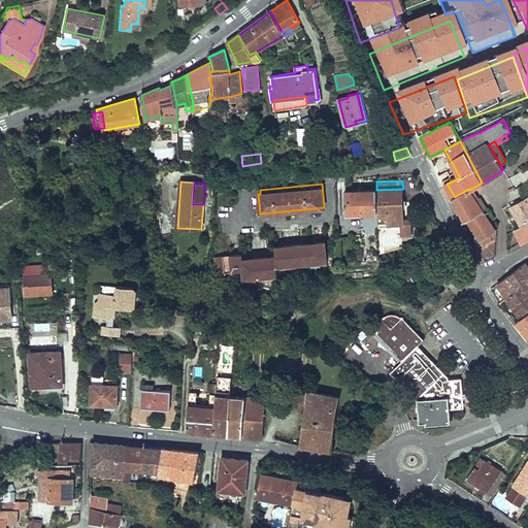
[(403,189),(376,190),(377,211),(377,217),(387,216),(387,222),(387,225),(400,224),(400,234),(413,234),(411,219),(404,220),(403,206),(401,207),(401,201),(403,201),(403,189)]
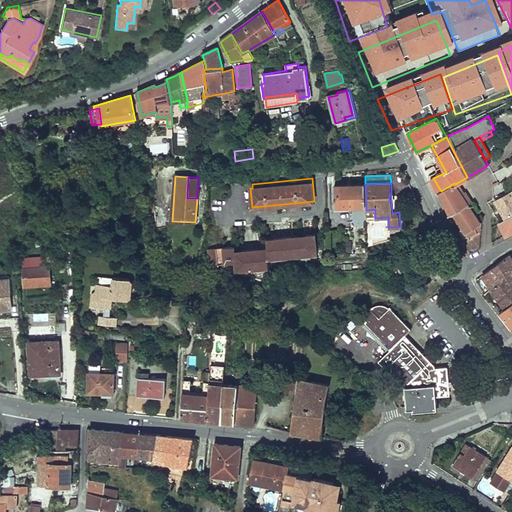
[(441,191),(440,191),(451,214),(468,204),(462,194),(455,184),(454,183),(441,191)]
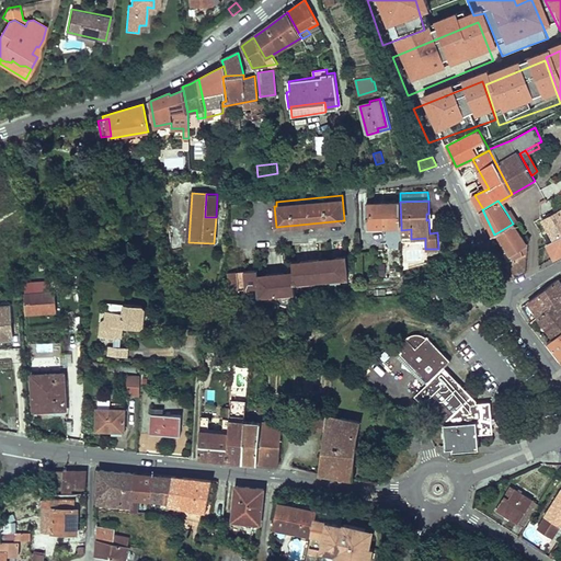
[(400,202),(384,203),(385,225),(401,225),(400,202)]
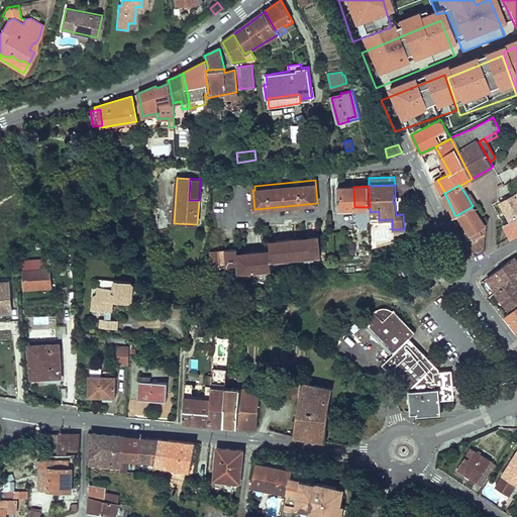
[(353,187),(337,187),(338,208),(354,207),(353,187)]
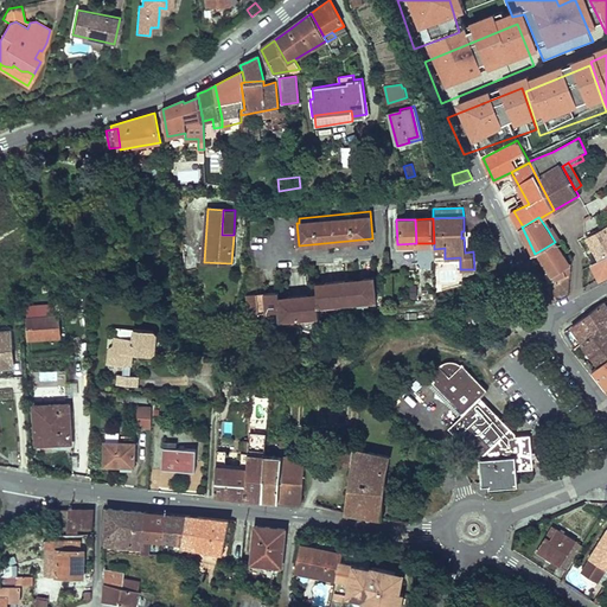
[(525,244),(531,256),(535,254),(522,227),(517,229),(525,244)]
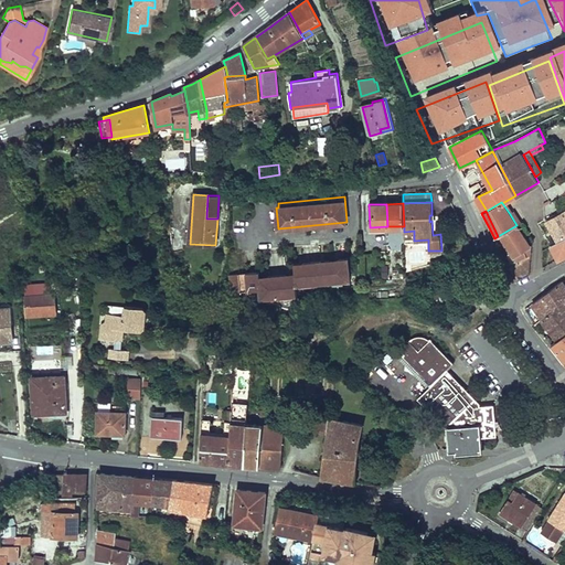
[(513,212),(510,214),(516,225),(522,223),(514,211),(513,212)]
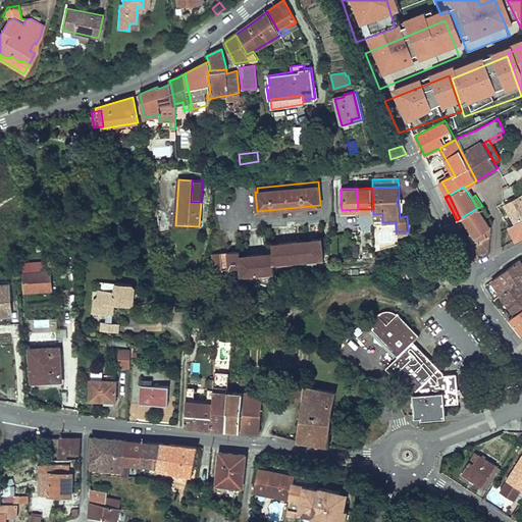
[(505,204),(516,222),(521,218),(521,196),(521,195),(505,204)]
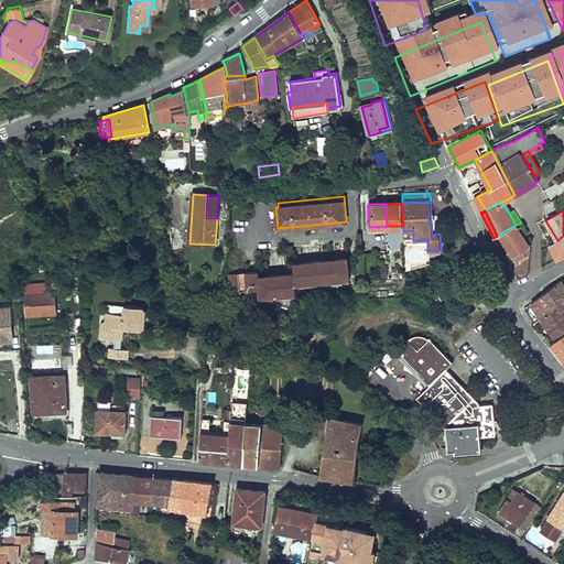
[(512,251),(518,260),(511,263),(519,279),(524,277),(529,274),(531,253),(529,255),(530,246),(516,225),(497,236),(494,238),(497,245),(503,240),(507,245),(508,245),(512,251)]
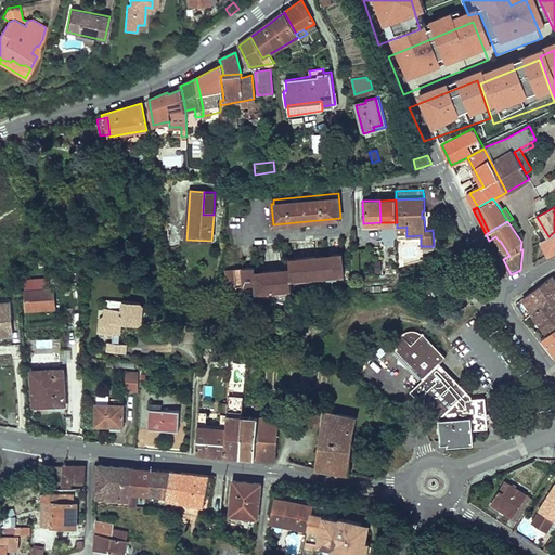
[(541,241),(549,255),(554,252),(554,232),(549,236),(541,241)]
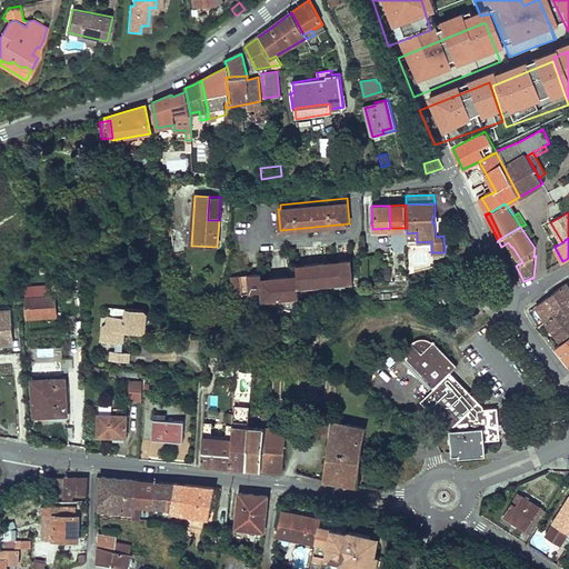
[(261,272),(231,276),(233,293),(262,290),(263,298),(300,296),(299,286),(352,280),(350,259),(340,260),(341,263),(332,265),(325,266),(323,262),(305,265),(305,267),(297,268),(298,275),(298,277),(290,278),(289,276),(270,278),(271,280),(262,281),(262,278),(261,272)]
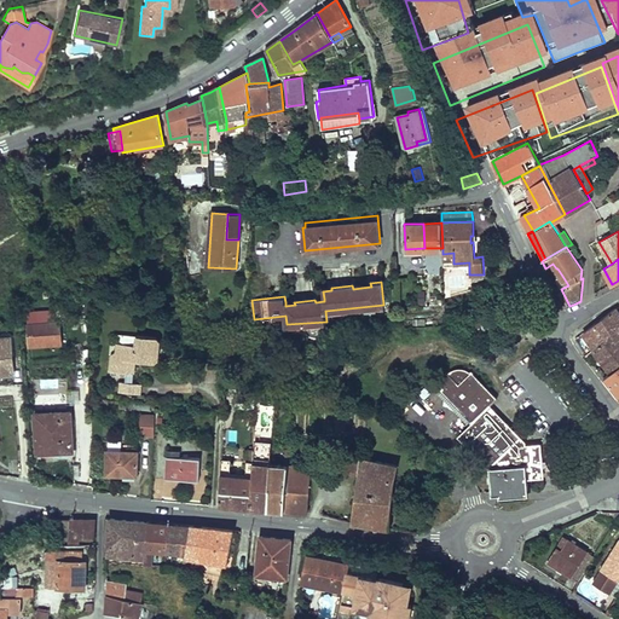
[(46,306),(27,307),(28,324),(46,323),(46,306)]
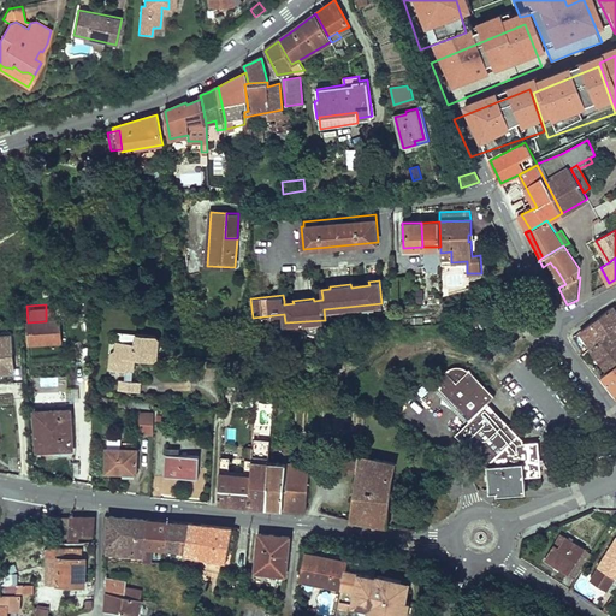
[(581,331),(592,345),(609,332),(614,338),(615,336),(615,312),(614,308),(612,307),(581,331)]
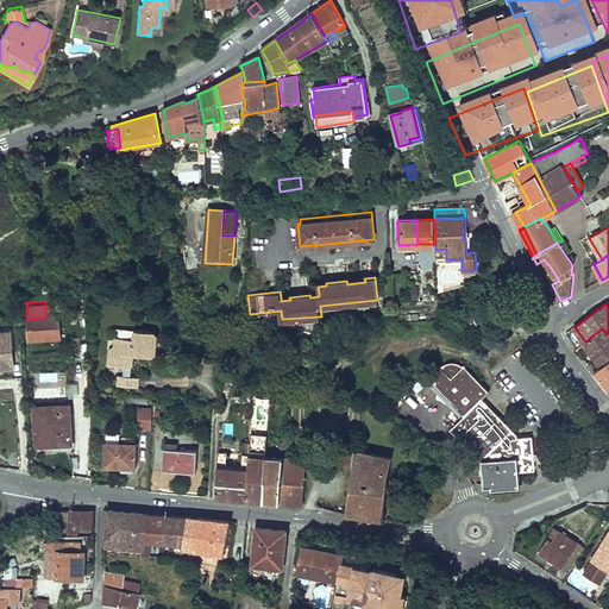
[(45,318),(27,319),(29,341),(60,339),(58,316),(45,318)]
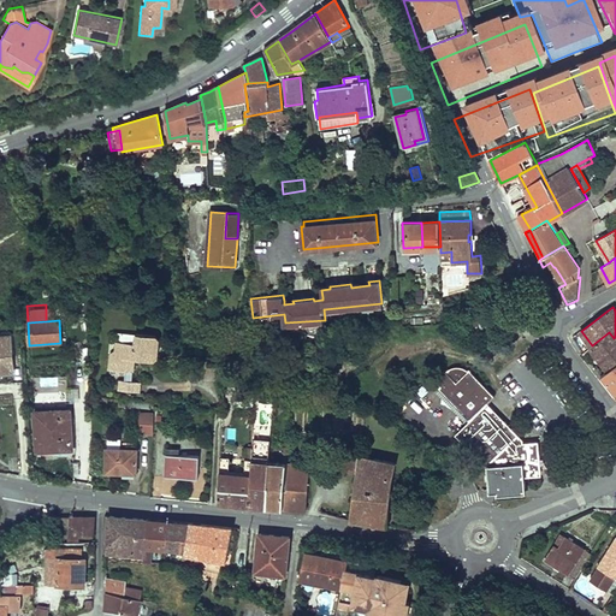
[(590,348),(608,371),(615,363),(615,336),(614,338),(609,332),(592,345),(590,348)]
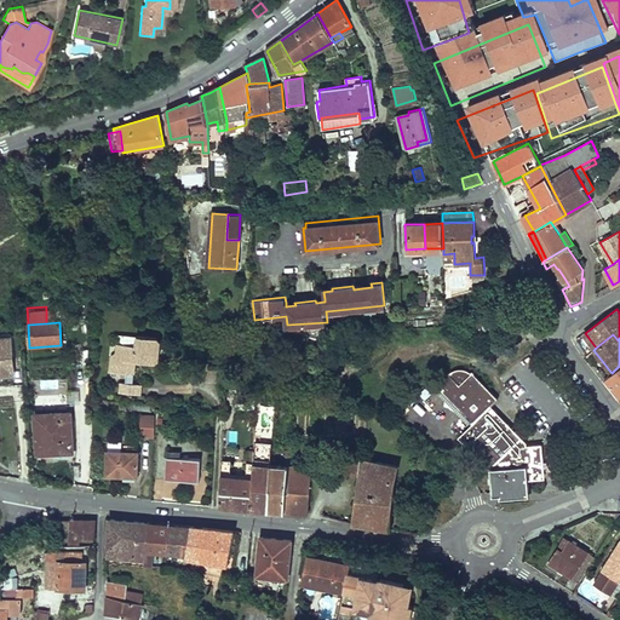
[(112,356),(109,372),(118,373),(122,368),(126,373),(125,383),(121,382),(120,392),(141,395),(142,384),(133,384),(136,362),(136,359),(142,359),(141,362),(154,363),(159,360),(160,342),(156,338),(137,336),(136,345),(118,343),(116,352),(112,356)]
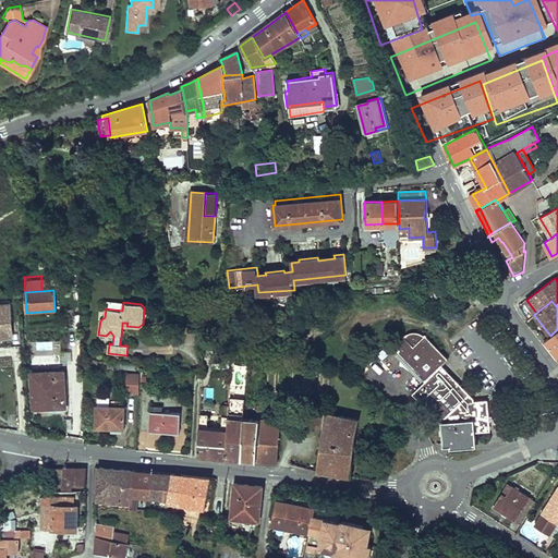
[(0,304),(0,337),(12,336),(9,303),(0,304)]
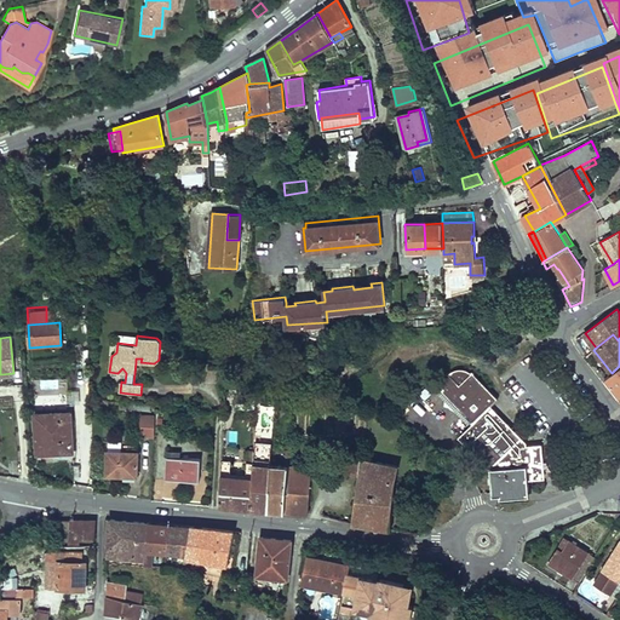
[(619,366),(612,373),(604,378),(613,388),(619,396),(619,395),(619,366)]
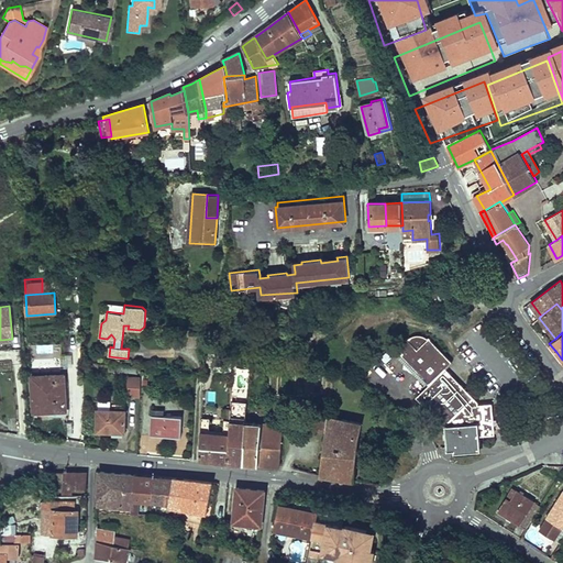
[(418,397),(445,424),(446,446),(446,450),(481,448),(479,434),(493,433),(490,405),(477,406),(477,403),(444,370),(452,363),(443,353),(429,338),(428,339),(426,338),(423,337),(420,335),(418,335),(415,335),(412,337),(410,338),(408,340),(407,339),(396,350),(430,385),(418,397)]
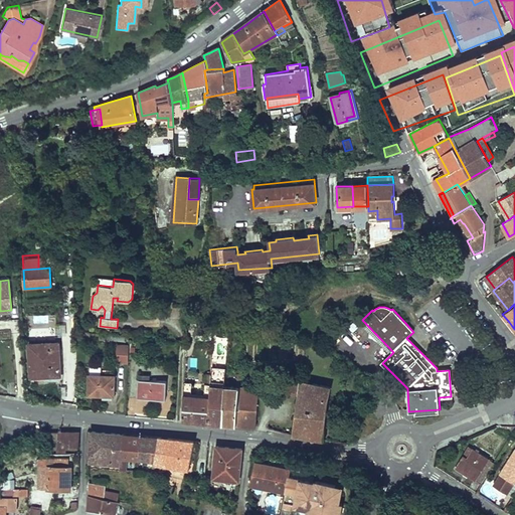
[(59,343),(29,344),(31,373),(44,373),(44,376),(60,376),(59,343)]
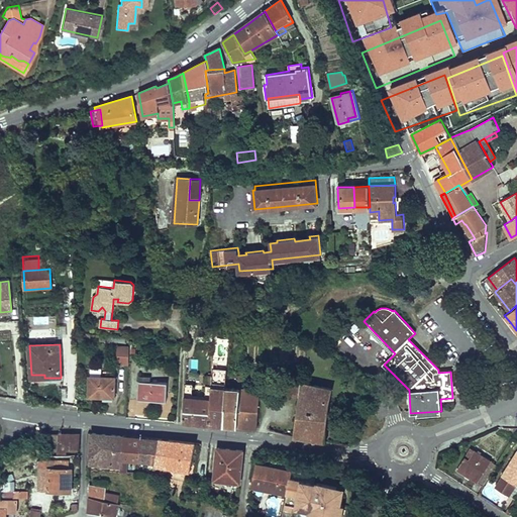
[(129,347),(118,347),(117,363),(128,364),(129,347)]
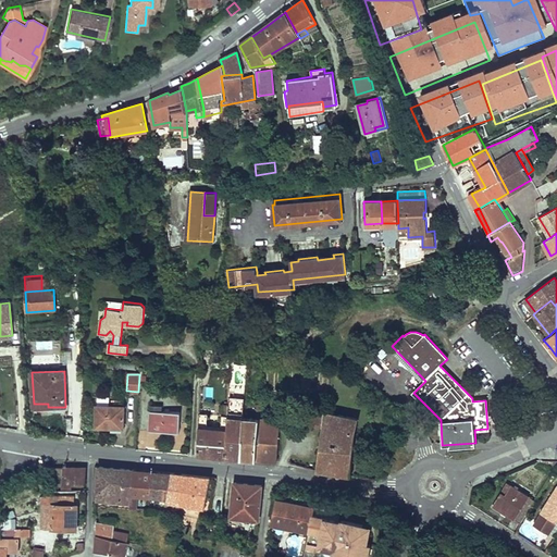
[(227,415),(226,457),(234,458),(240,459),(243,418),(245,398),(229,398),(227,415)]
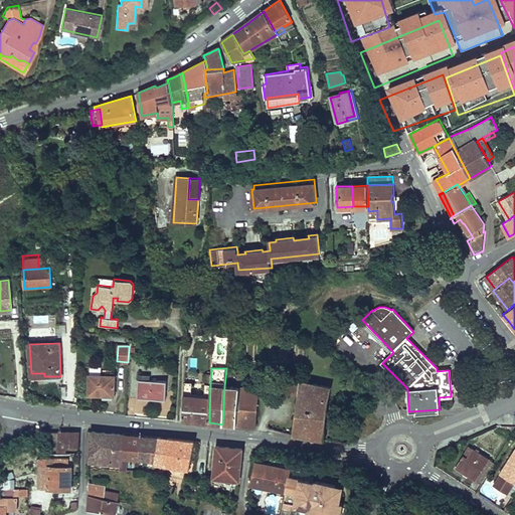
[(90,375),(89,394),(103,395),(103,393),(107,393),(107,395),(106,397),(114,398),(114,375),(103,375),(90,375)]
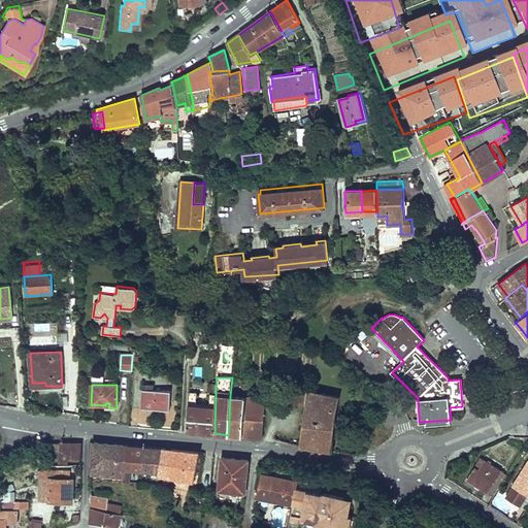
[(293,401),(295,388),(282,386),(281,399),(293,401)]
